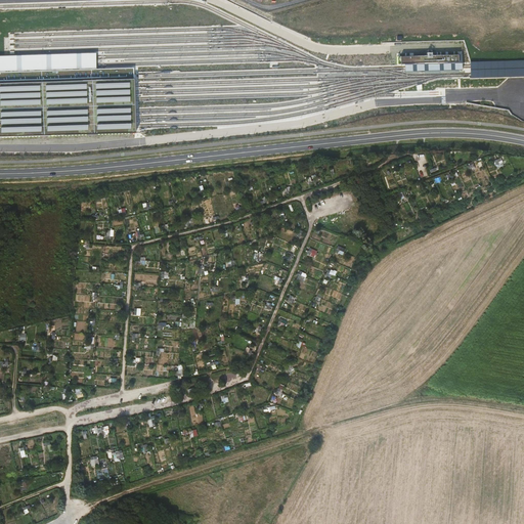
[(96,53),(0,56),(0,72),(96,70),(96,66),(96,57),(96,53)]
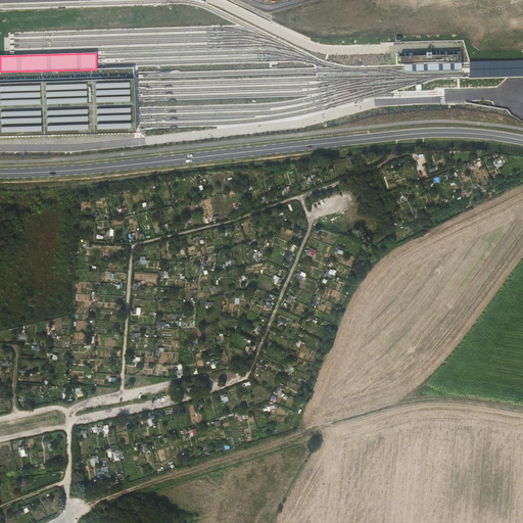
[(0,136),(135,132),(135,126),(135,117),(135,110),(134,99),(134,92),(133,85),(133,67),(96,69),(0,72),(0,136)]
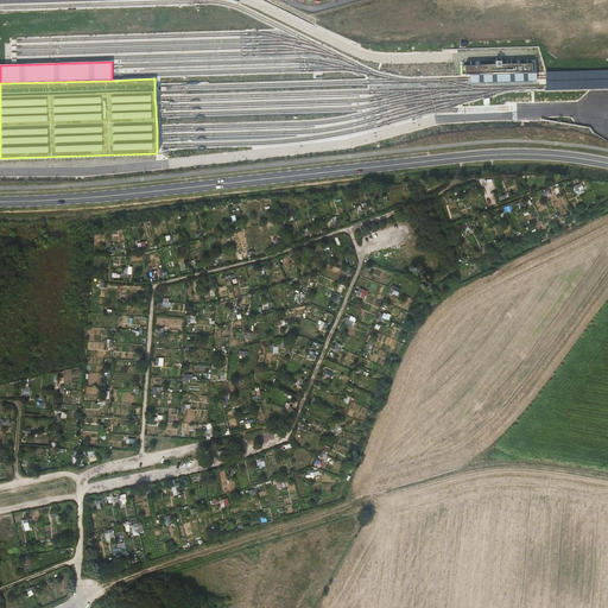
[(574,187),(576,192),(586,189),(582,182),(574,187)]
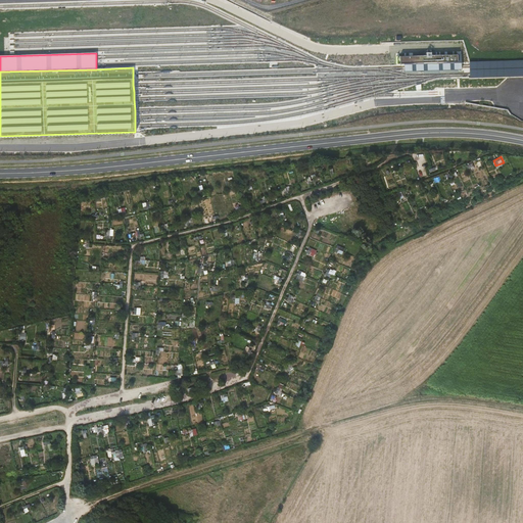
[(310,167),(311,174),(320,172),(319,164),(310,167)]
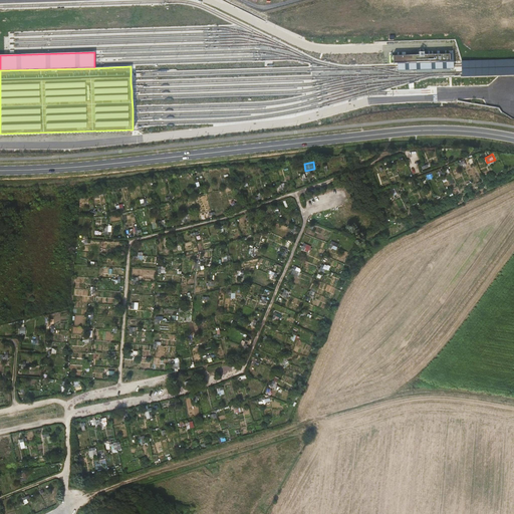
[(453,164),(451,165),(451,167),(456,178),(456,182),(449,181),(454,179),(449,178),(448,182),(451,187),(457,184),(458,186),(469,181),(466,175),(460,174),(458,170),(460,170),(463,170),(463,166),(466,165),(465,162),(459,162),(459,164),(453,164)]
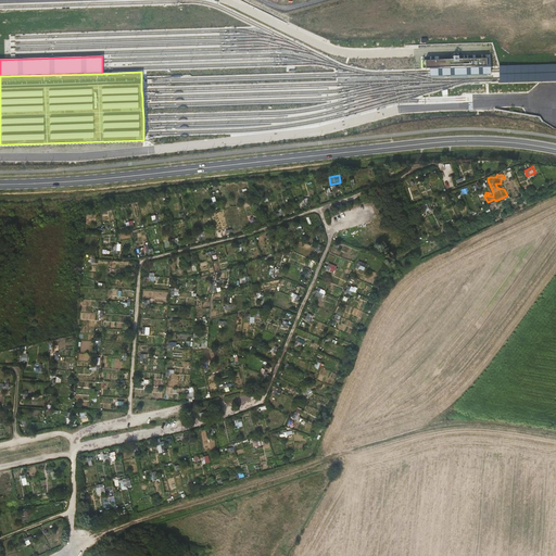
[(267,216),(275,215),(274,212),(277,211),(277,215),(280,215),(276,193),(268,194),(269,200),(264,201),(267,216)]
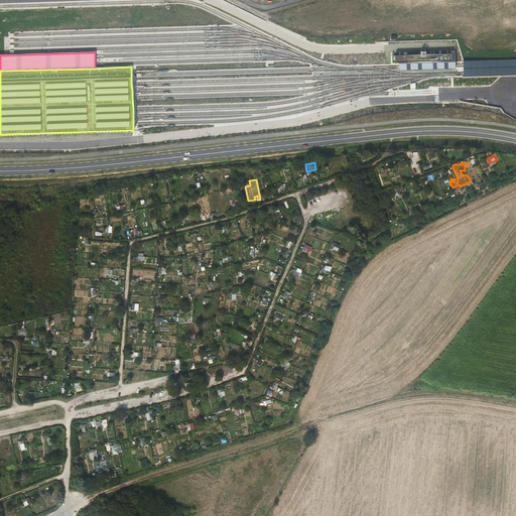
[(433,185),(437,197),(447,191),(443,180),(433,185)]
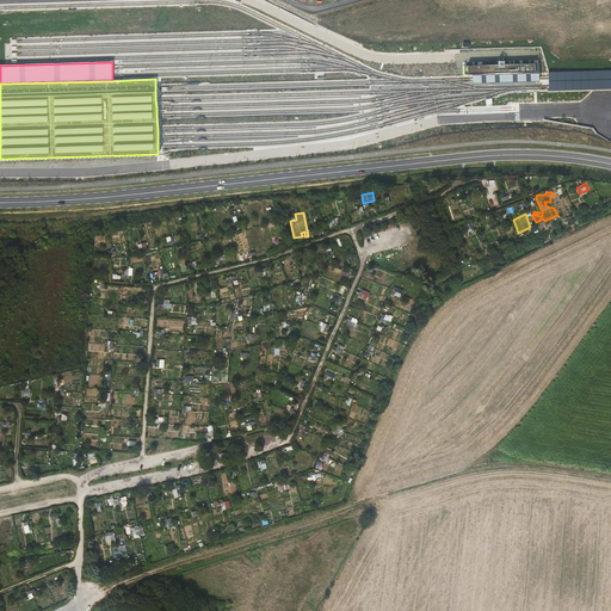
[(470,236),(466,238),(471,253),(481,250),(477,241),(473,242),(470,236)]
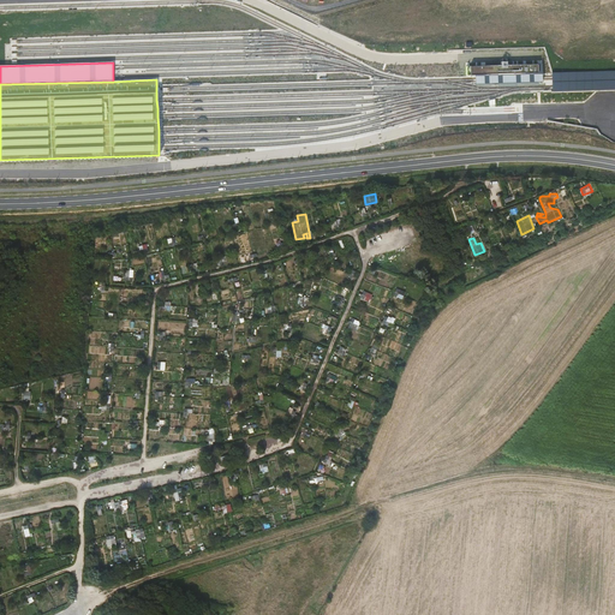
[(198,245),(190,246),(195,261),(207,257),(203,245),(198,246),(198,245)]
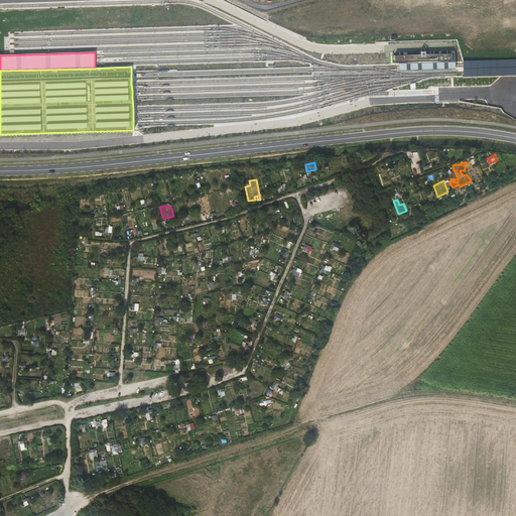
[(134,214),(127,216),(129,224),(136,222),(134,214)]
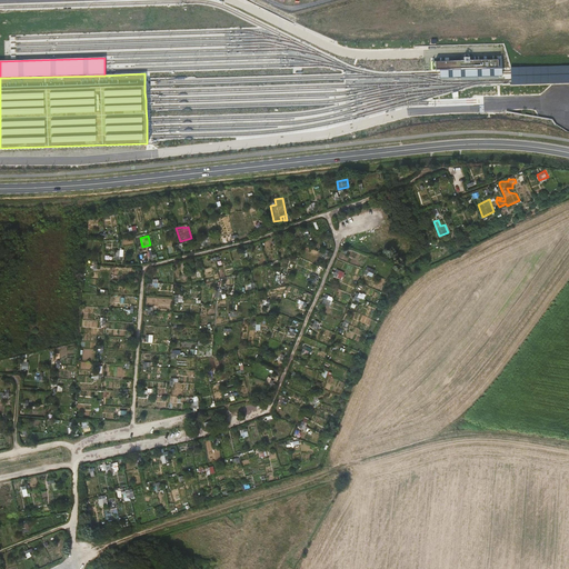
[(357,265),(362,268),(368,257),(362,255),(357,265)]
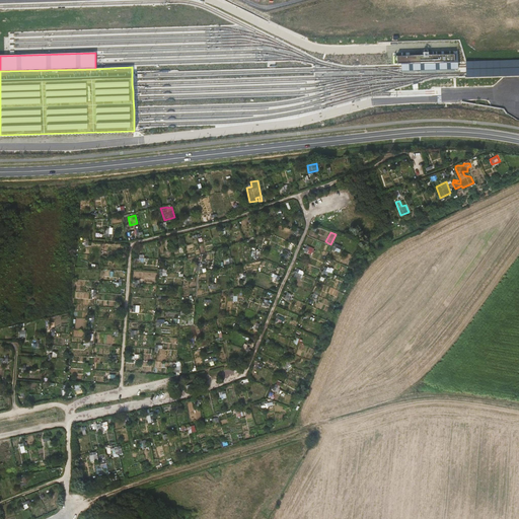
[(304,251),(311,254),(314,247),(307,244),(304,251)]
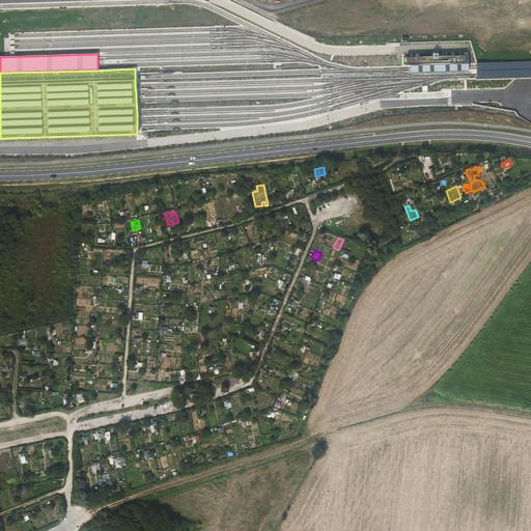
[(162,276),(162,264),(154,264),(147,264),(147,260),(142,260),(141,268),(148,269),(148,275),(162,276)]
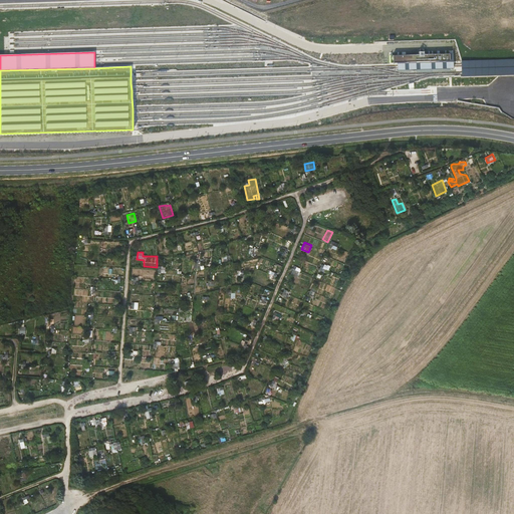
[(181,268),(181,260),(175,259),(175,266),(170,266),(170,268),(181,268)]
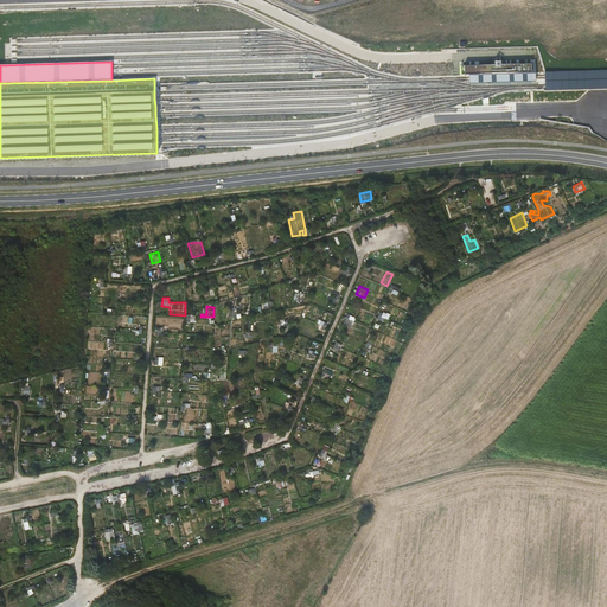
[(377,339),(394,346),(400,331),(388,325),(384,334),(379,333),(377,339)]
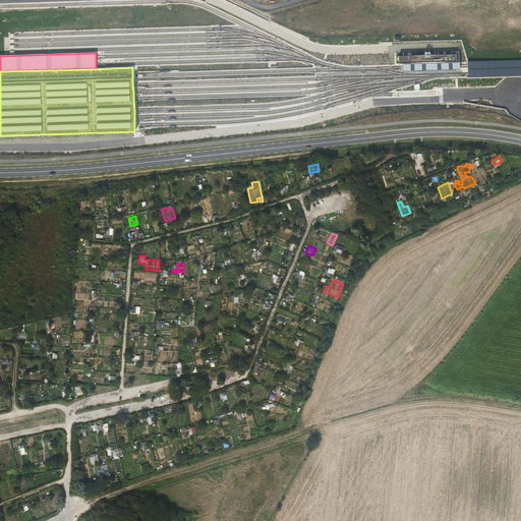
[(157,286),(143,285),(142,296),(156,297),(157,286)]
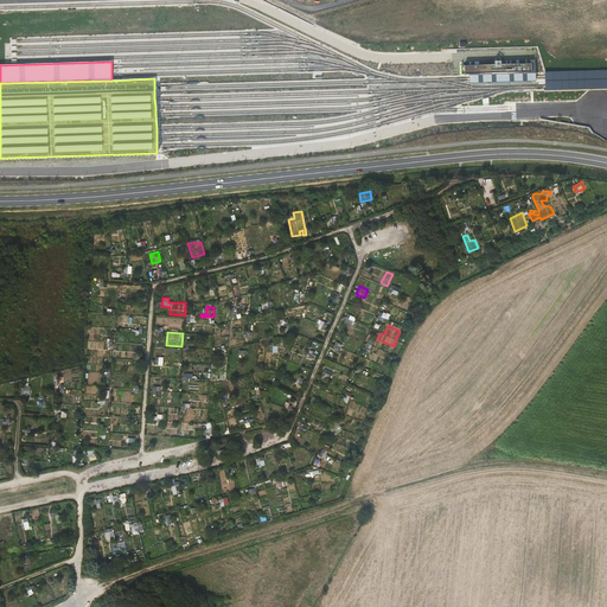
[(286,400),(288,393),(279,390),(278,397),(286,400)]
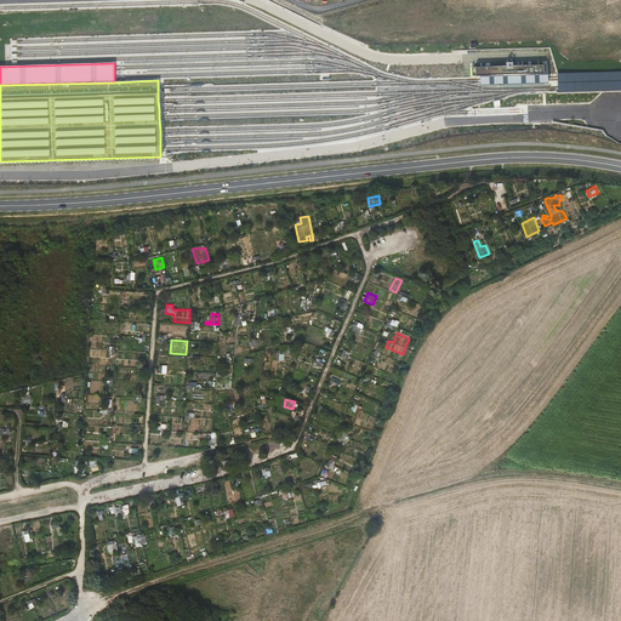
[(35,457),(35,469),(49,471),(49,459),(35,457)]
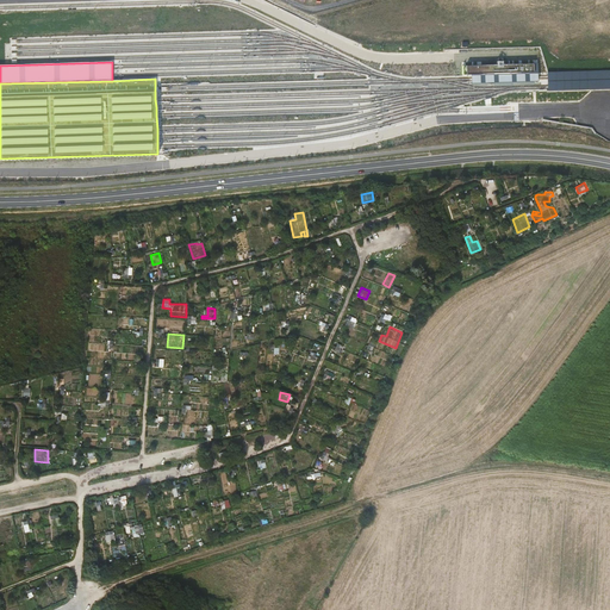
[(172,486),(174,496),(182,495),(180,485),(172,486)]
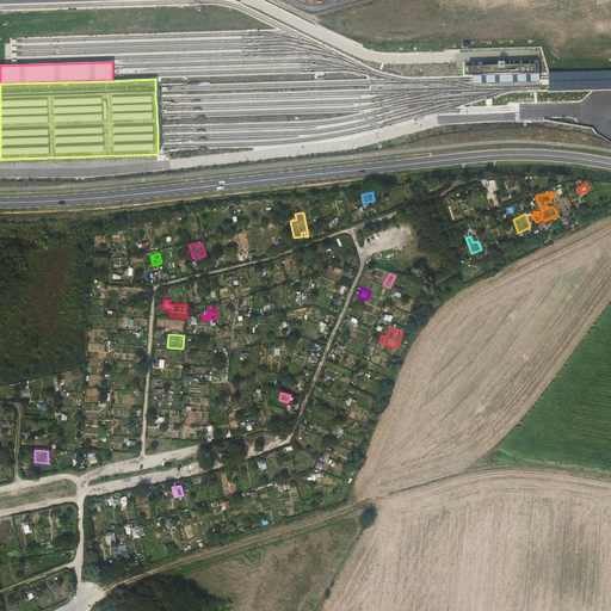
[(111,506),(128,505),(127,497),(110,499),(111,506)]
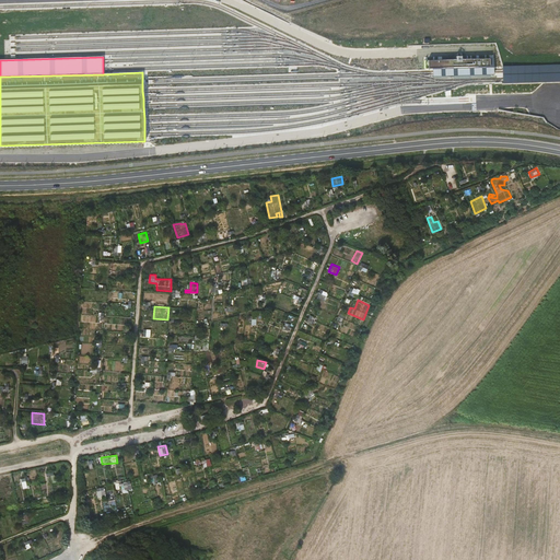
[(49,483),(56,481),(54,471),(46,474),(49,483)]
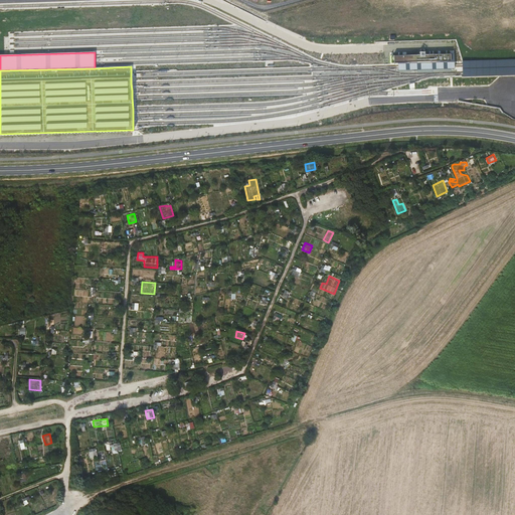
[(113,449),(113,453),(118,453),(118,450),(121,450),(121,443),(106,444),(107,450),(113,449)]
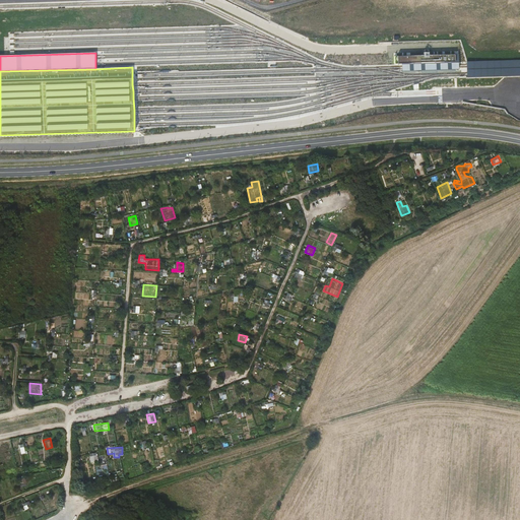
[(134,465),(151,461),(149,449),(132,453),(134,465)]
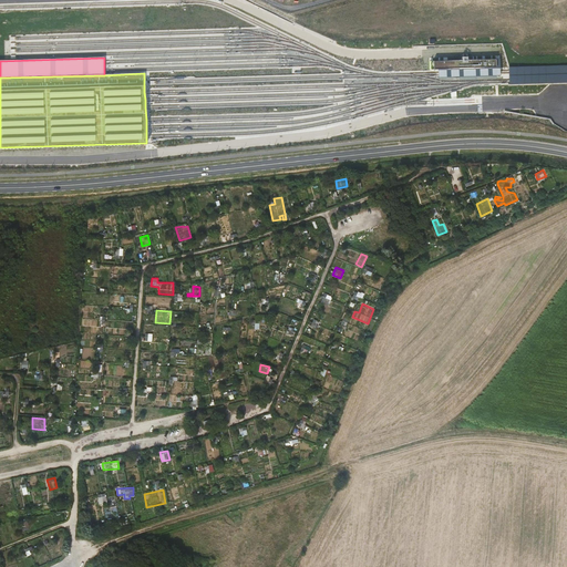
[(99,503),(107,502),(106,493),(98,494),(99,503)]
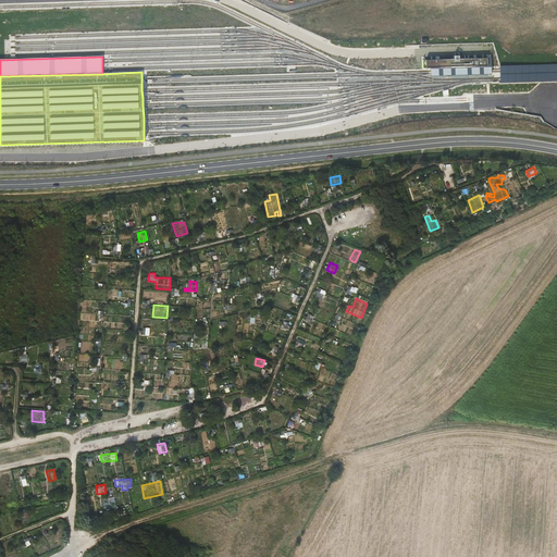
[(98,509),(103,508),(99,495),(94,496),(98,509)]
